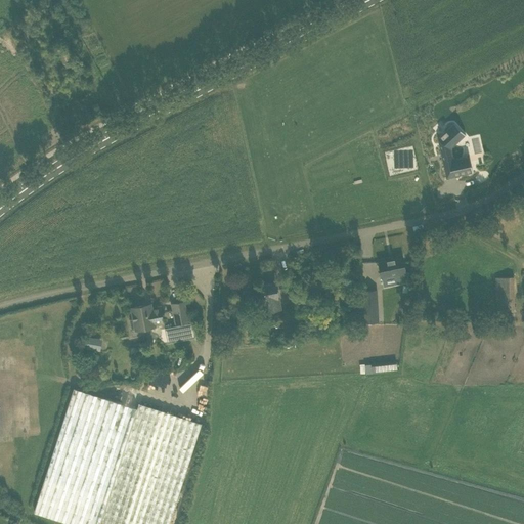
[(473,172),(473,171),(472,172),(470,162),(454,166),(453,160),(450,148),(466,134),(454,122),(437,138),(446,178),(473,172)]
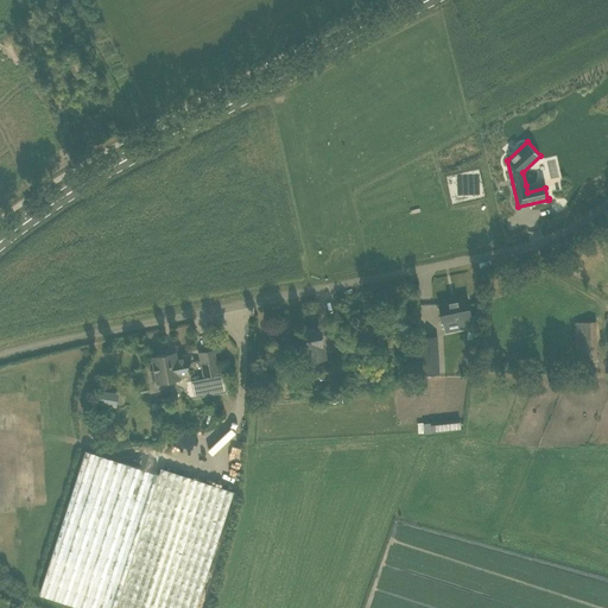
[(472,317),(468,298),(439,304),(443,322),(472,317)]
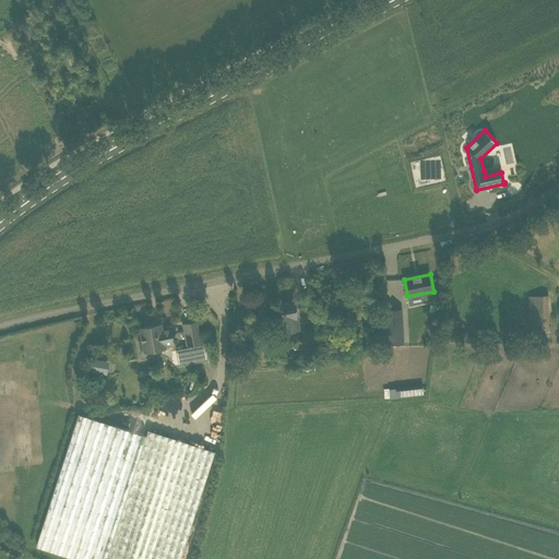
[(549,332),(548,306),(548,295),(530,296),(531,332),(535,332),(535,337),(549,337),(549,332)]
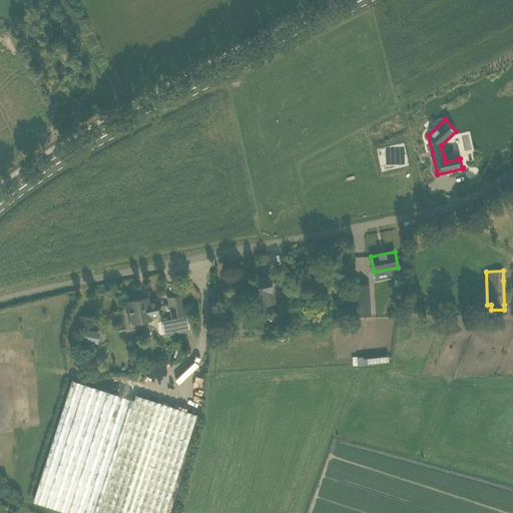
[(276,303),(271,277),(257,279),(258,284),(253,284),(251,286),(253,296),(257,295),(260,306),(276,303)]
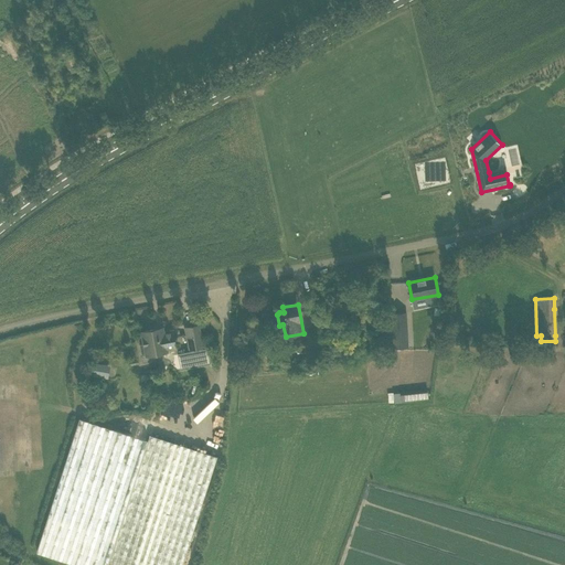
[(408,342),(407,313),(392,313),(393,342),(408,342)]
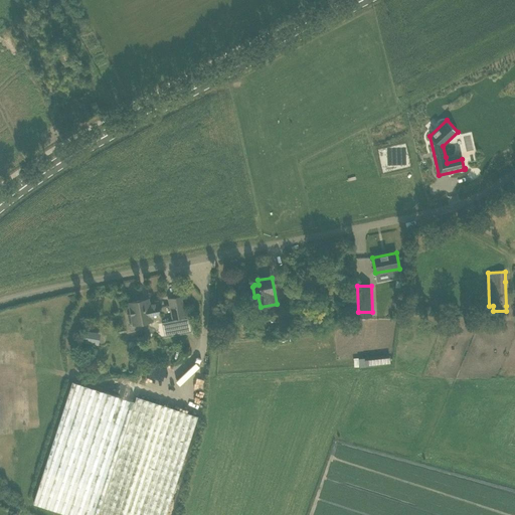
[(184,318),(183,316),(185,316),(181,297),(179,297),(169,299),(173,318),(174,318),(174,320),(163,322),(166,335),(190,331),(187,318),(184,318)]
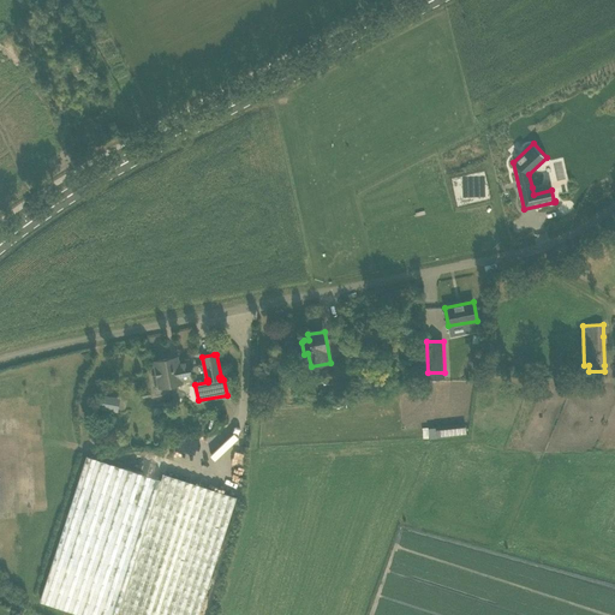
[(155,360),(157,372),(157,375),(153,375),(155,387),(160,387),(181,382),(181,381),(191,378),(187,359),(178,362),(177,357),(155,360)]
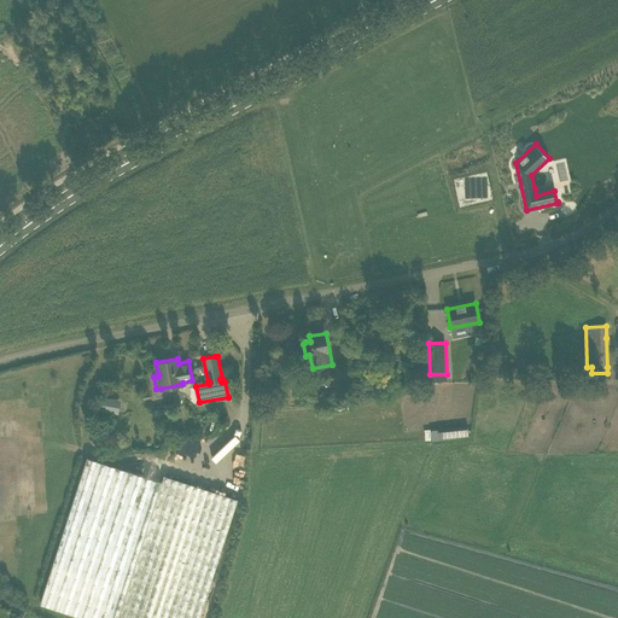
[(325,384),(339,382),(360,378),(357,361),(337,365),(337,369),(324,372),(325,384)]
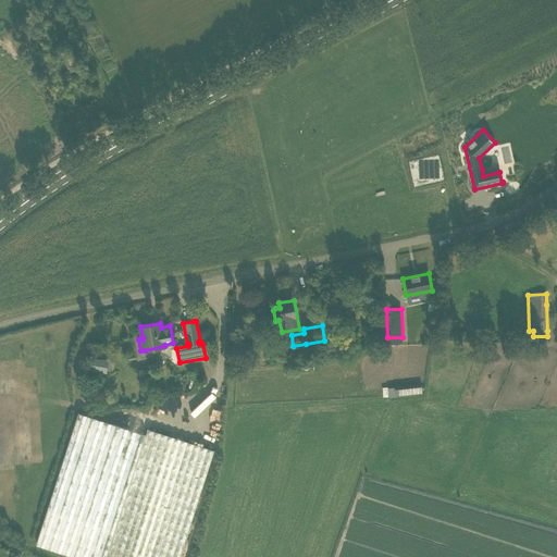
[(91,370),(107,371),(108,358),(93,357),(91,370)]
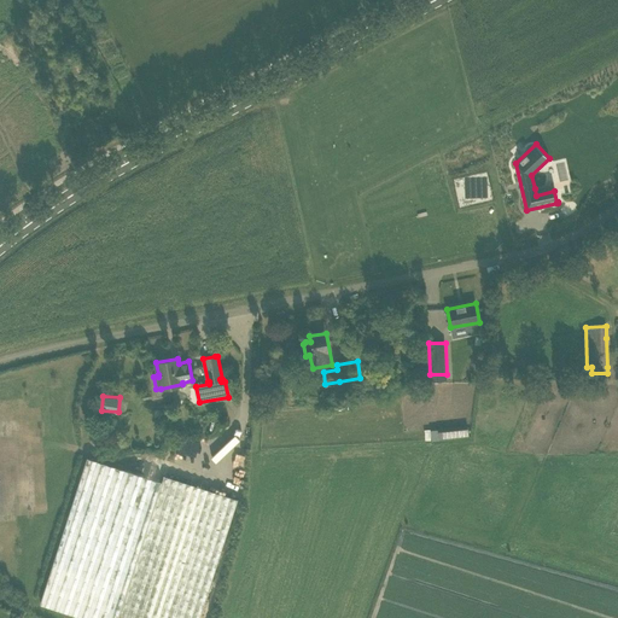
[(88,617),(118,617),(163,482),(89,458),(42,602),(88,617)]
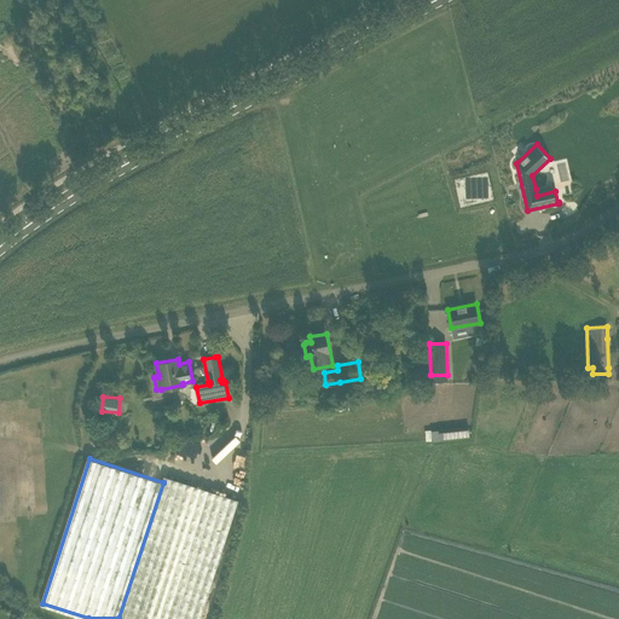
[(200,618),(238,499),(198,487),(166,476),(163,482),(119,618),(200,618)]
